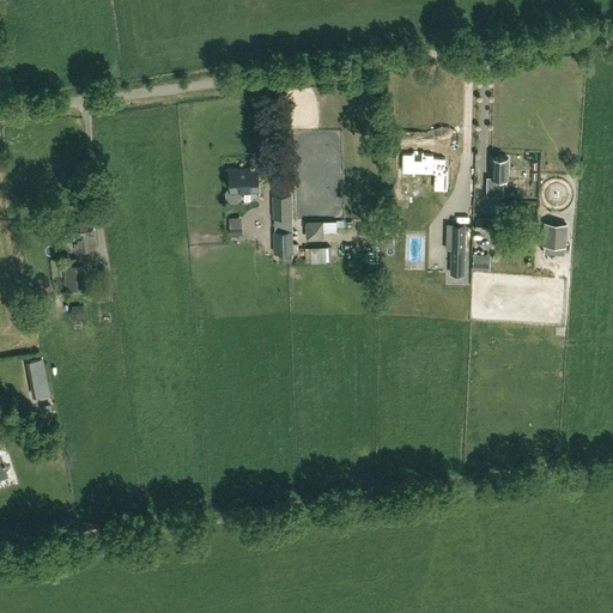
[(437,192),(451,192),(451,170),(449,170),(449,159),(437,159),(437,156),(426,156),(426,153),(416,153),(416,156),(405,156),(405,175),(437,175),(437,192)]
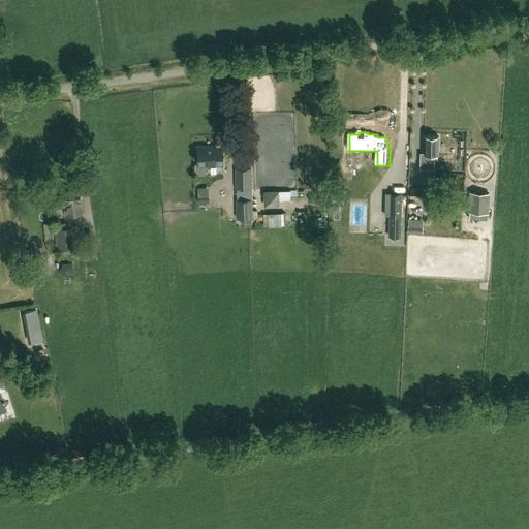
[(437,154),(438,136),(425,135),(424,153),(421,153),(419,169),(434,169),(435,154),(437,154)]
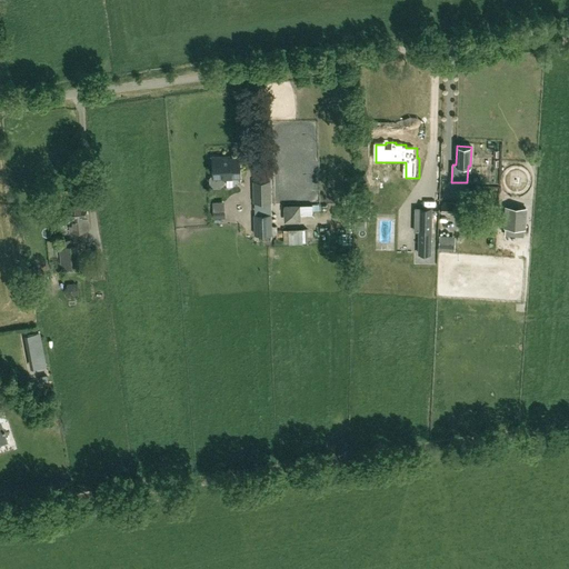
[(221,159),(221,157),(211,158),(211,168),(213,168),(213,173),(210,178),(210,183),(213,187),(219,187),(222,182),(222,177),(239,176),(239,158),(221,159)]
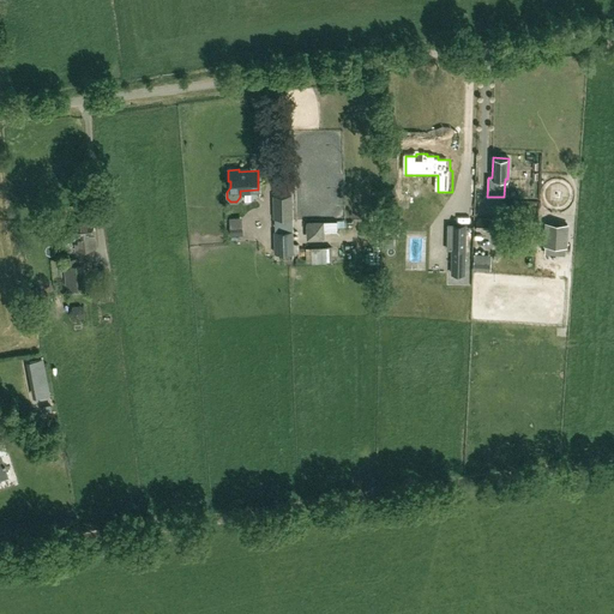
[(403,194),(419,196),(419,182),(403,182),(403,194)]
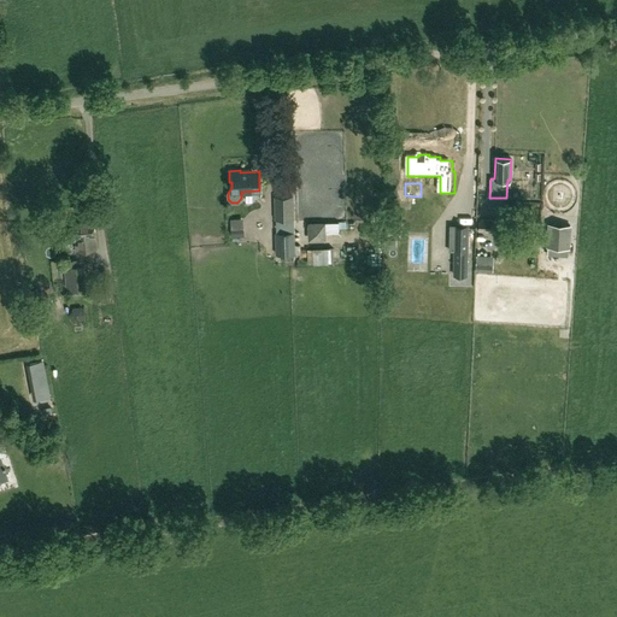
[(295,254),(294,219),(293,195),(274,197),(275,219),(276,219),(276,233),(275,233),(275,254),(295,254)]
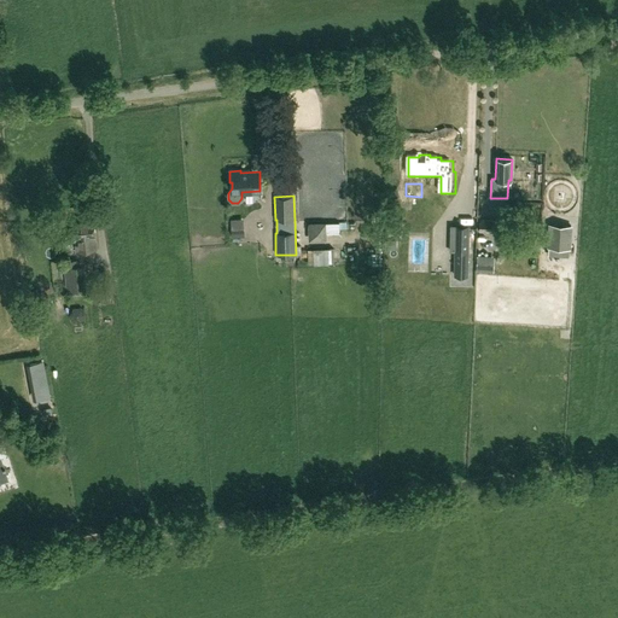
[(95,250),(94,238),(95,238),(93,219),(71,221),(74,240),(75,240),(76,252),(95,250)]
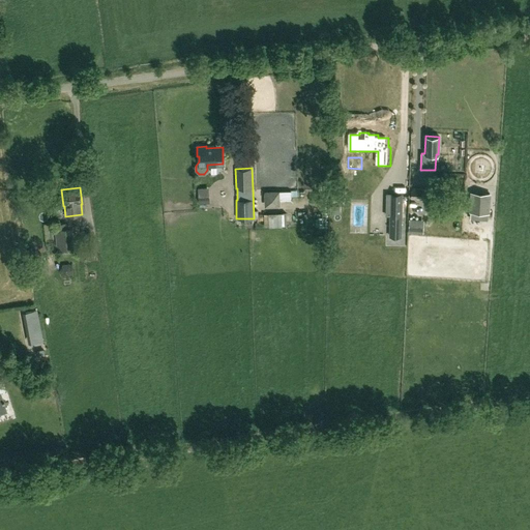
[(425,200),(427,190),(411,188),(410,199),(425,200)]
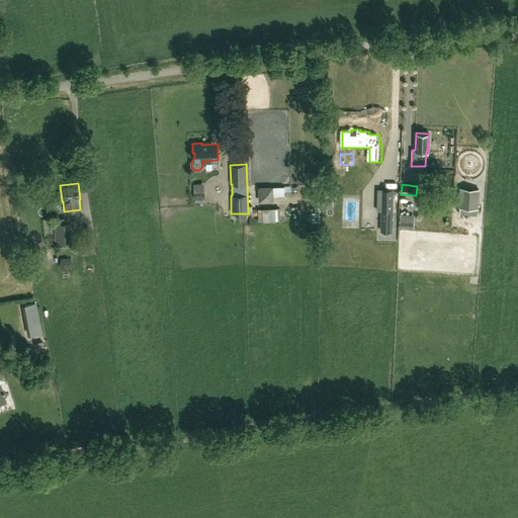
[(259,202),(273,201),(273,186),(258,187),(259,202)]
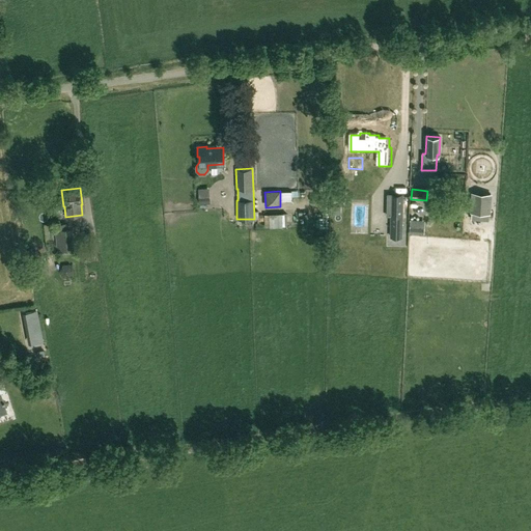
[(492,214),(492,193),(471,192),(470,213),(492,214)]
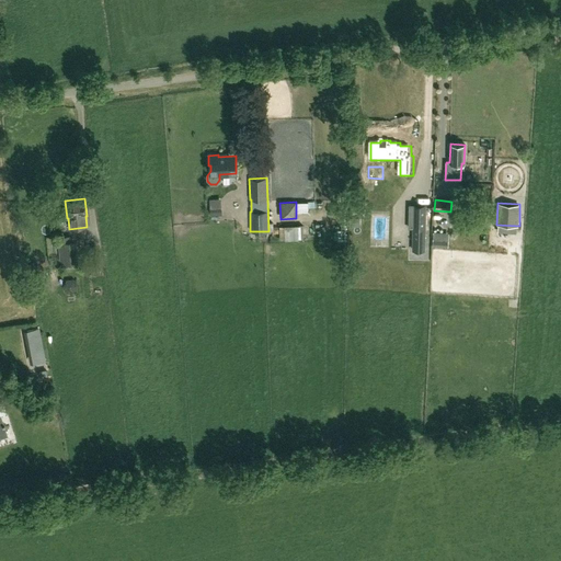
[(425,205),(409,205),(409,228),(413,228),(412,250),(424,250),(425,205)]
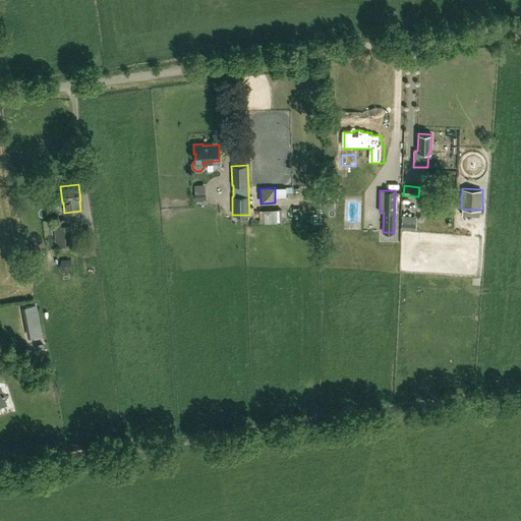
[(261,223),(281,222),(280,211),(259,211),(261,223)]
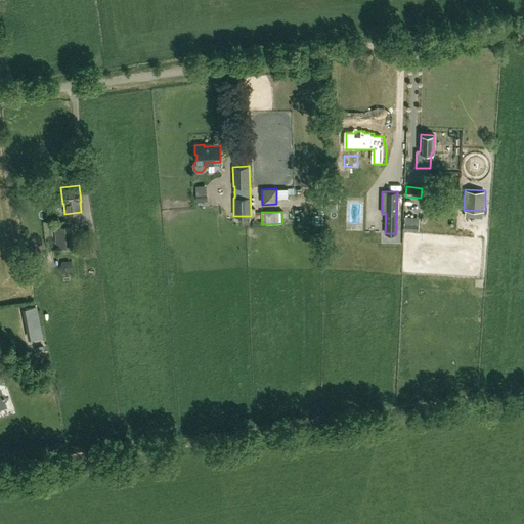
[(406,216),(406,228),(420,227),(419,216),(406,216)]
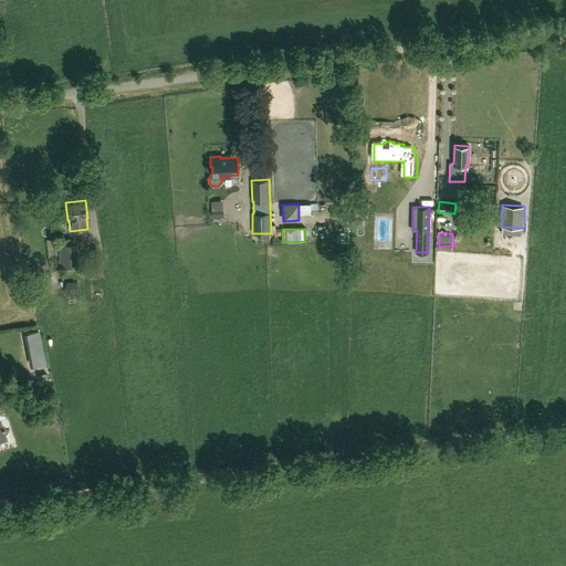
[(61,268),(79,265),(76,243),(72,243),(71,238),(58,240),(61,268)]
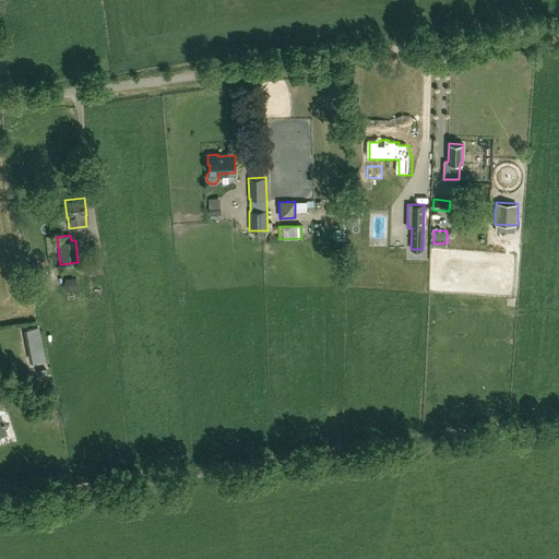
[(38,328),(27,330),(33,360),(45,358),(38,328)]
